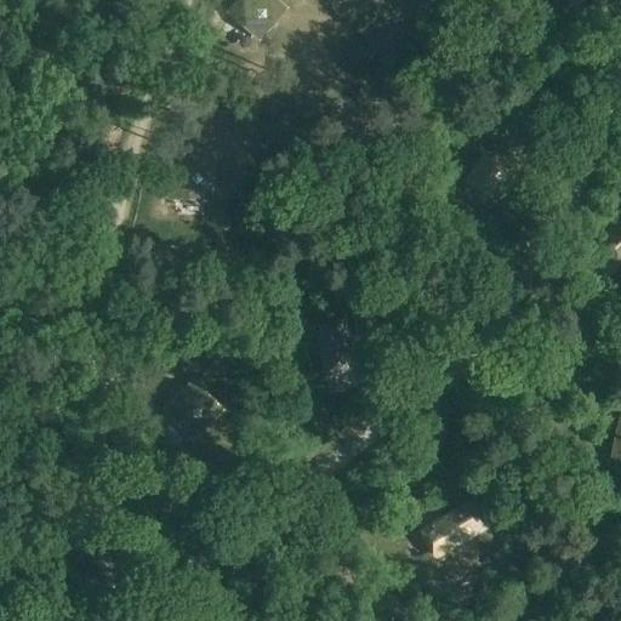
[(274,0),(239,0),(228,15),(258,40),(285,9),(274,0)]
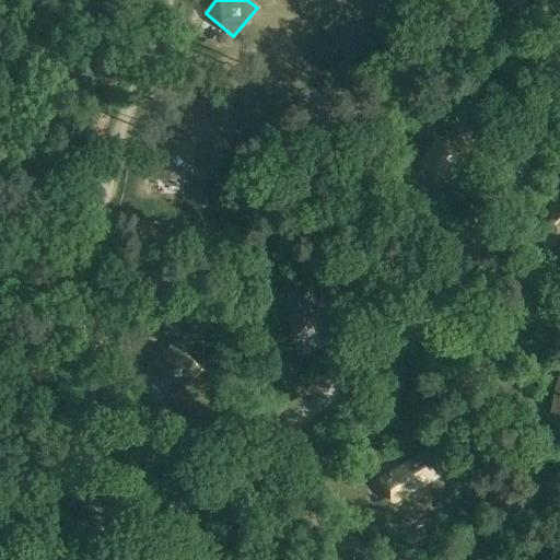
[(461,154),(434,137),(418,164),(444,181),(461,154)]
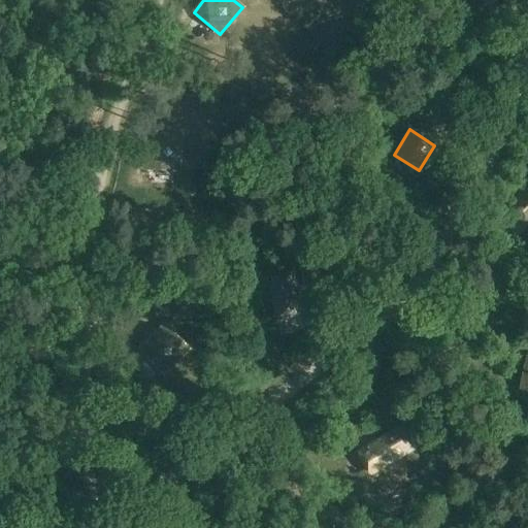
[(146,133),(143,168),(178,170),(179,136),(146,133)]
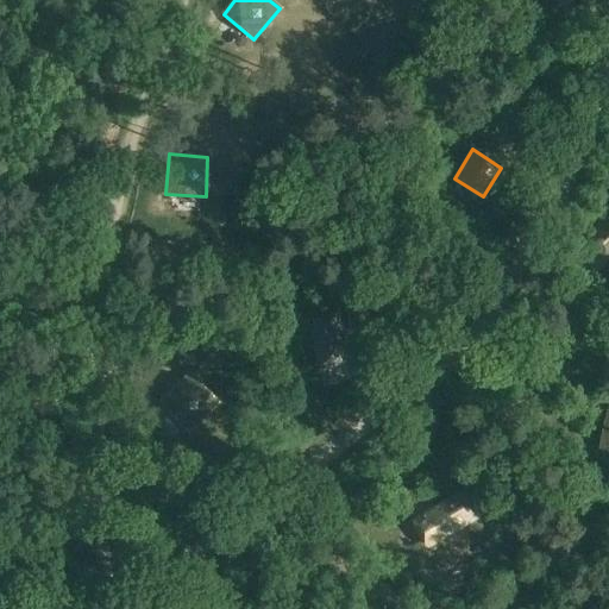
[(608,261),(608,217),(585,238),(608,262),(608,261)]
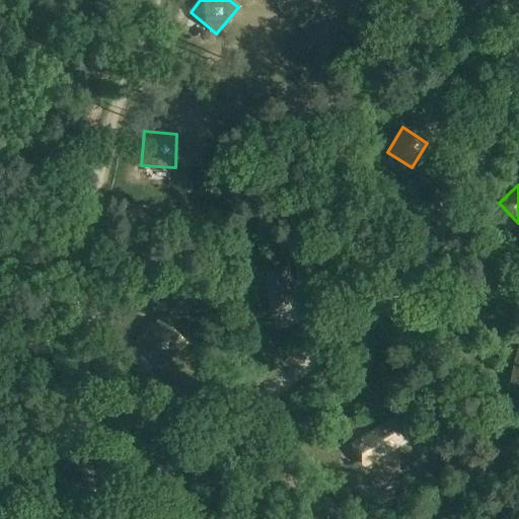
[(299,309),(289,266),(261,272),(271,315),(299,309)]
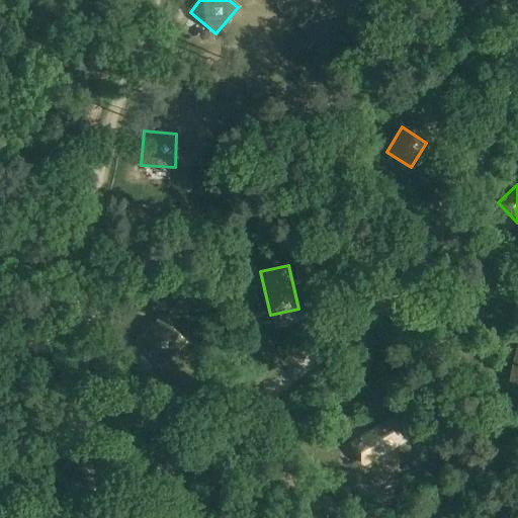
[(183,343),(160,319),(136,342),(159,366),(183,343)]
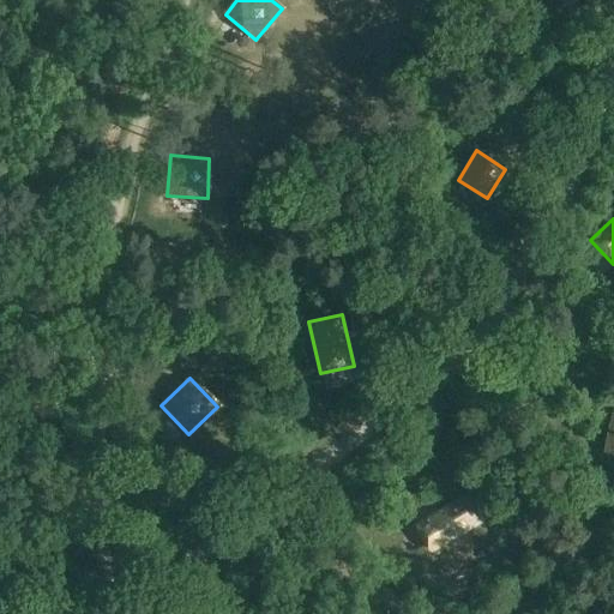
[(613,411),(612,411),(603,455),(613,457),(613,411)]
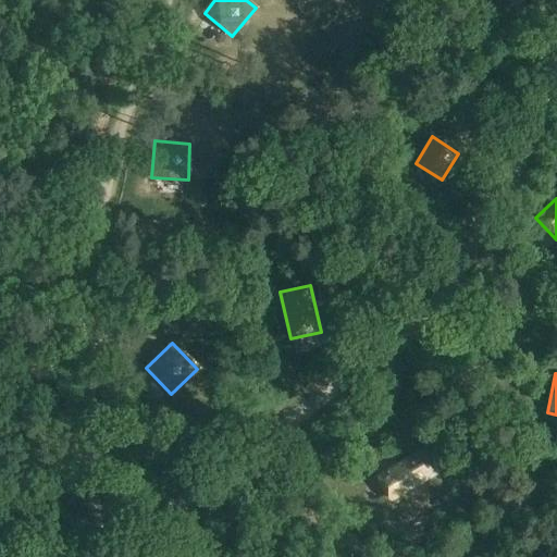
[(440,473),(425,448),(399,463),(413,489),(440,473)]
